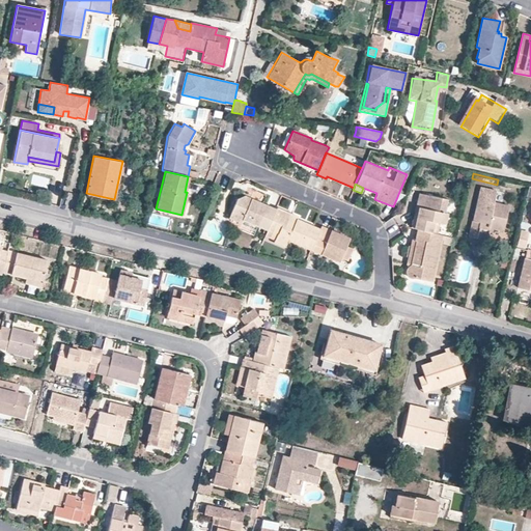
[(447,199),(424,194),(422,207),(418,206),(413,228),(417,228),(438,234),(440,223),(445,224),(448,213),(445,213),(447,199)]
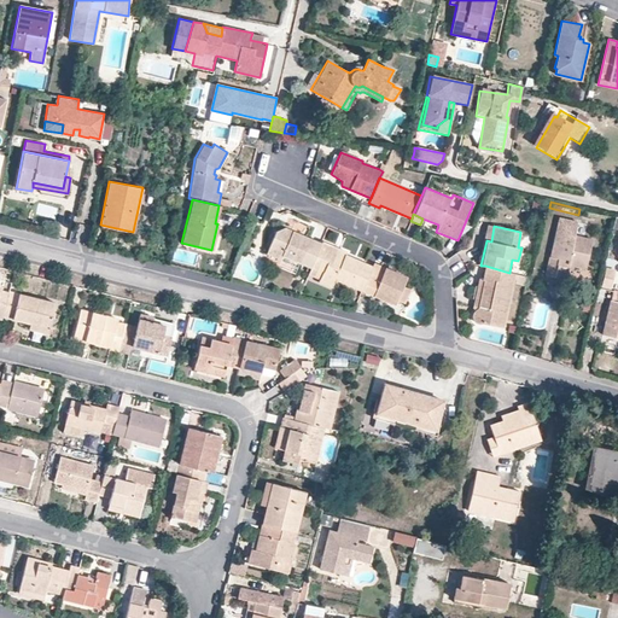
[(310,268),(320,243),(285,228),(275,232),(266,254),(281,260),(283,256),(310,268)]
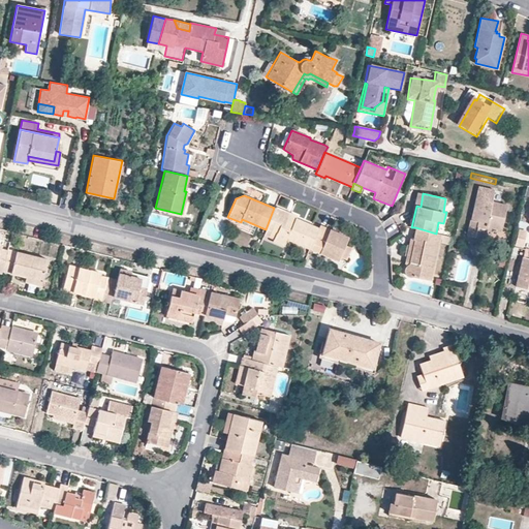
[(501,230),(507,205),(492,201),(490,209),(473,206),(466,236),(474,237),(476,227),(485,229),(491,229),(492,228),(501,230)]
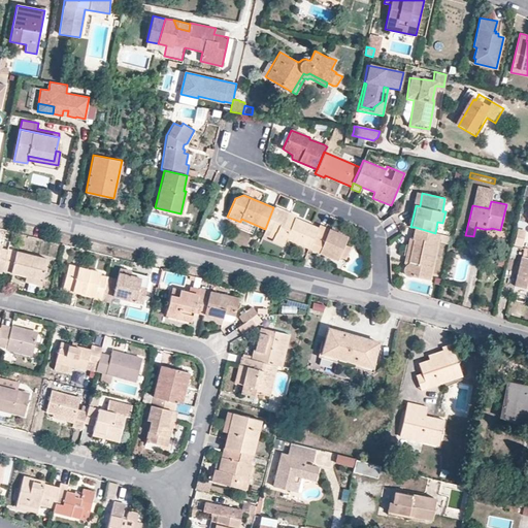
[(295,215),(274,206),(273,207),(265,229),(263,235),(273,238),(271,240),(283,245),(286,239),(308,249),(318,227),(294,217),(295,215)]
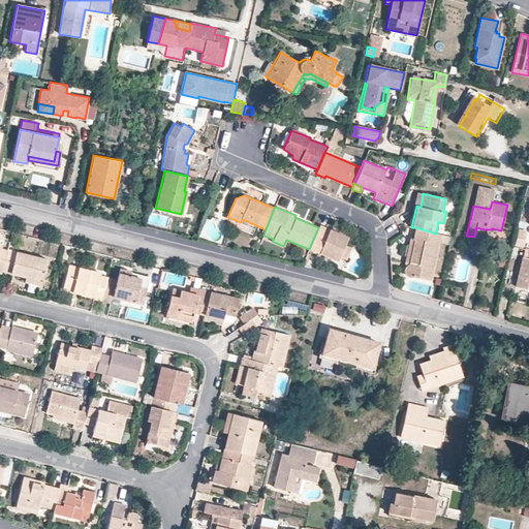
[(347,238),(319,225),(318,227),(309,249),(337,260),(339,256),(344,245),(347,238)]
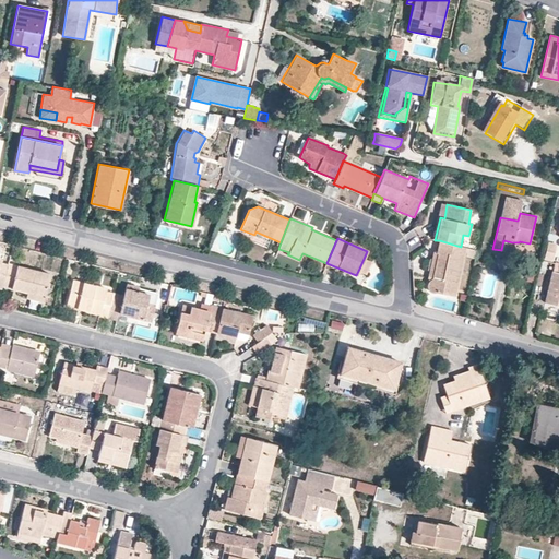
[(466,248),(461,247),(439,240),(436,251),(438,251),(432,276),(433,278),(429,281),(429,282),(428,284),(427,285),(427,287),(427,288),(428,290),(429,292),(431,293),(435,293),(438,292),(455,296),(466,248)]
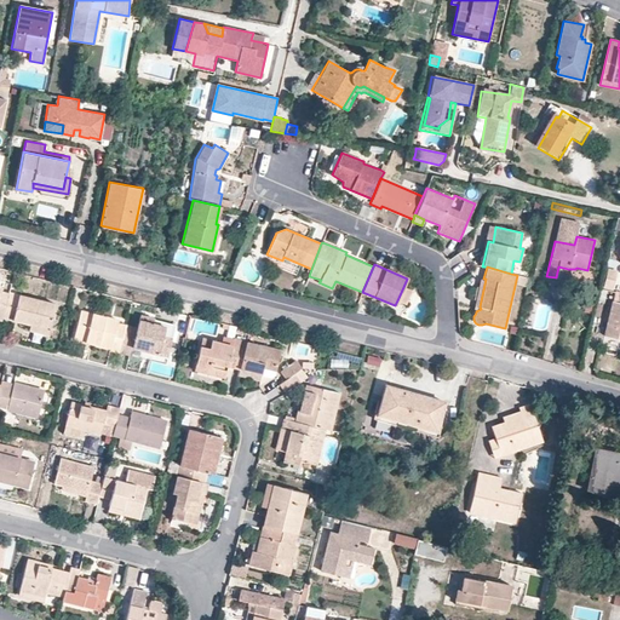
[(604,290),(614,292),(618,270),(608,269),(604,290)]
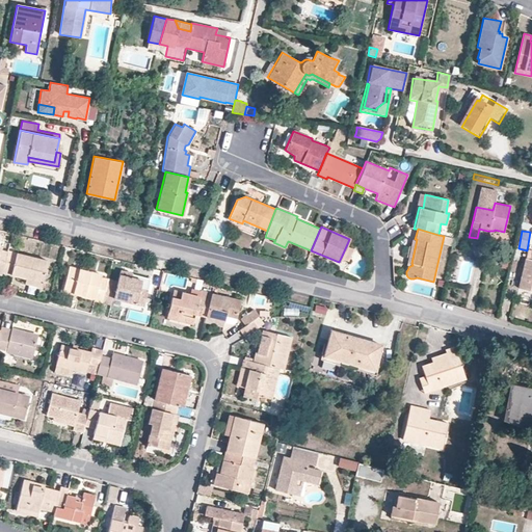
[(406,264),(408,267),(413,265),(411,263),(417,239),(415,239),(413,239),(406,264)]
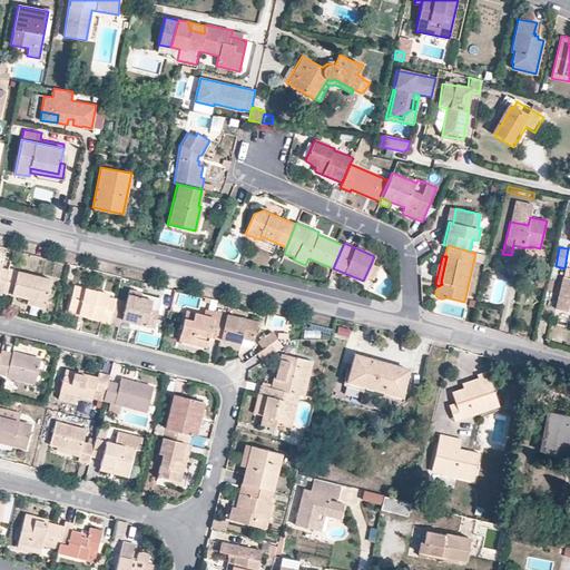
[(379,267),(371,264),(365,276),(373,279),(379,267)]
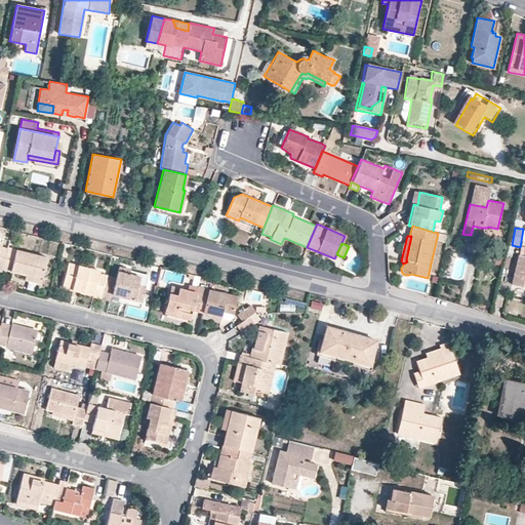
[(524,286),(524,246),(521,246),(512,283),(524,286)]
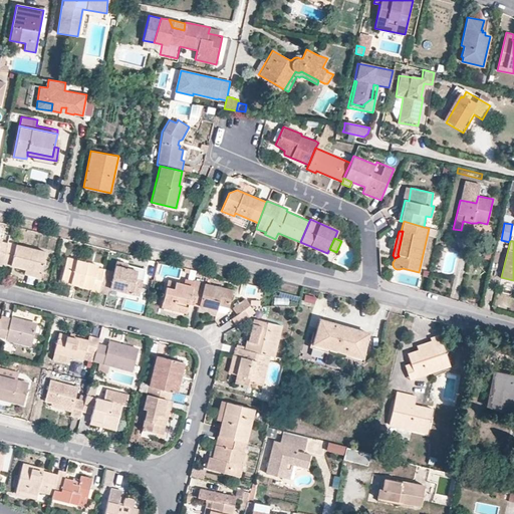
[(7,242),(2,263),(25,269),(40,273),(45,251),(7,242)]
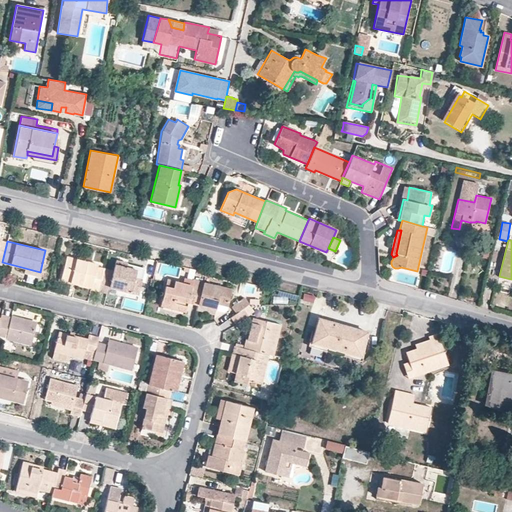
[(98,291),(104,267),(96,266),(96,264),(66,256),(59,280),(90,288),(90,290),(98,291)]
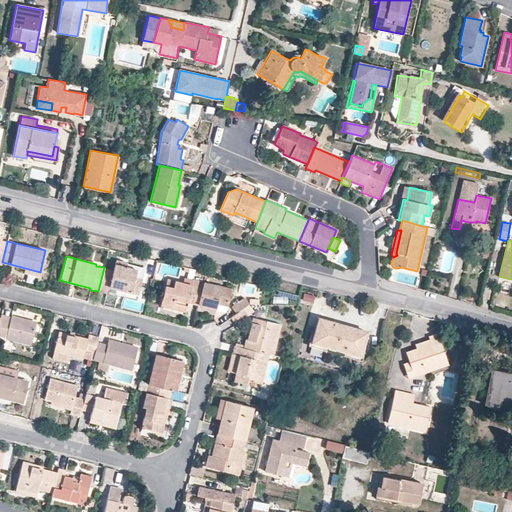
[(104,267),(98,291),(107,293),(109,288),(138,295),(142,279),(140,278),(140,275),(135,273),(136,269),(115,264),(114,270),(104,267)]
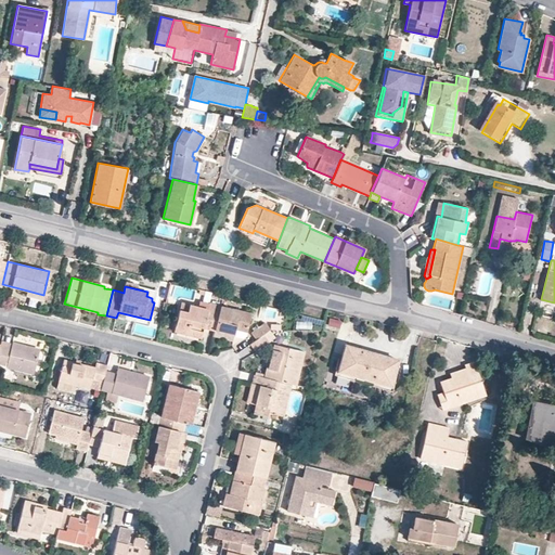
[(43,295),(27,291),(25,295),(42,299),(43,295)]
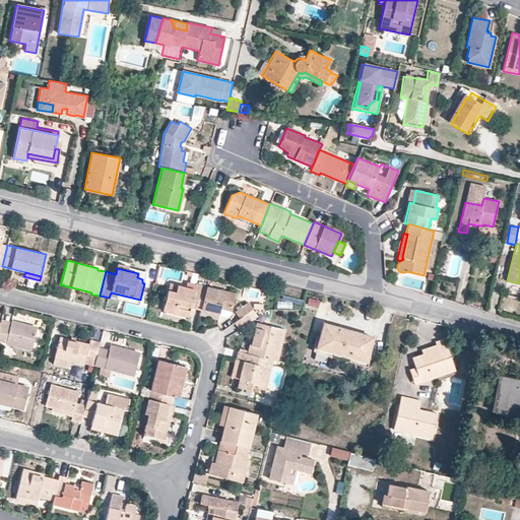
[(200,309),(206,286),(196,283),(194,289),(177,285),(175,291),(168,289),(161,310),(188,316),(191,307),(200,309)]
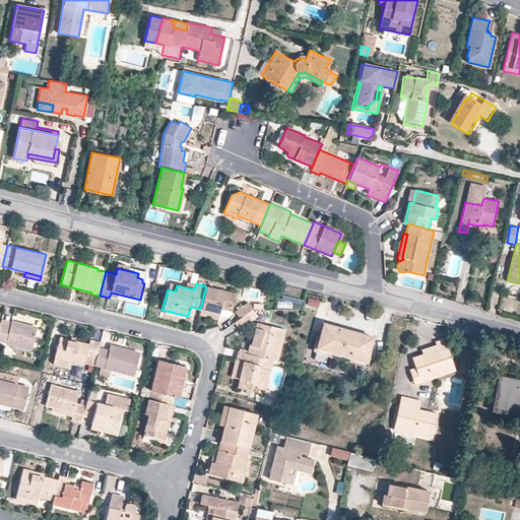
[(175,291),(177,285),(169,283),(168,289),(175,291)]
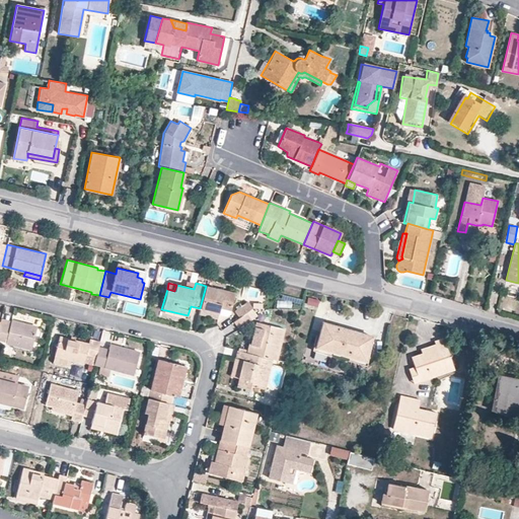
[(206,286),(200,308),(218,313),(219,308),(230,310),(234,293),(206,286)]
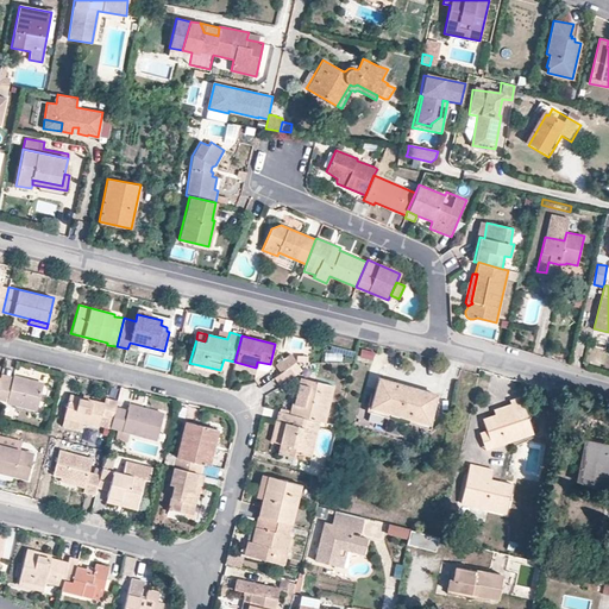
[(362,349),(359,358),(374,362),(375,352),(362,349)]
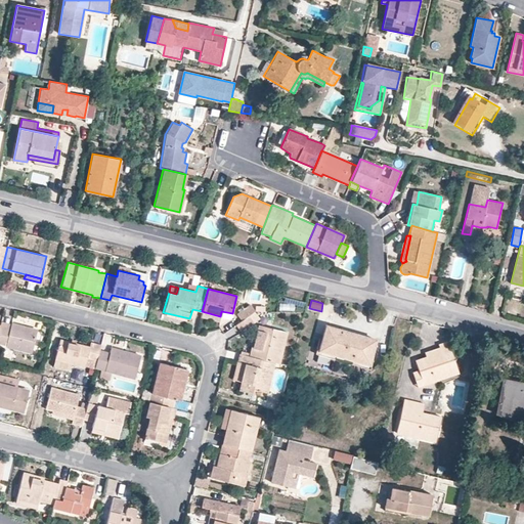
[(241,320),(249,315),(255,311),(250,304),(236,314),(241,320)]
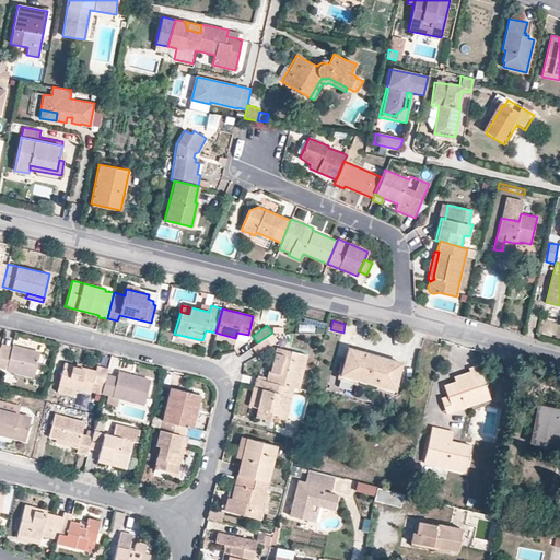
[(235,338),(216,333),(214,339),(234,345),(235,338)]
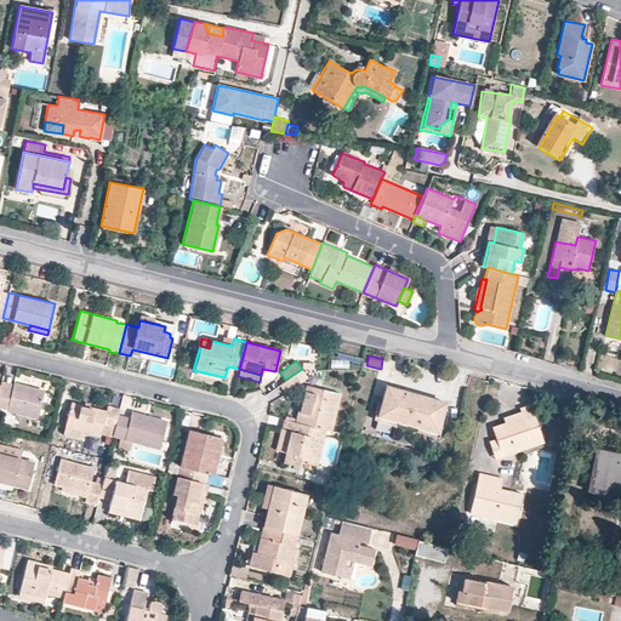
[(295,374),(285,380),(278,386),(285,394),(301,382),(295,374)]
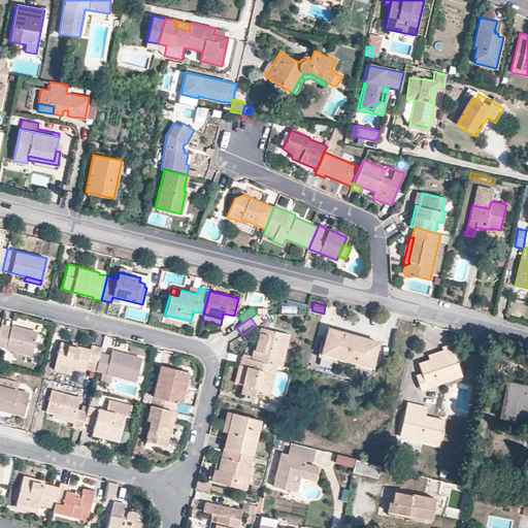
[(11,326),(11,327),(10,329),(0,327),(0,345),(5,348),(5,349),(32,355),(37,332),(11,326)]
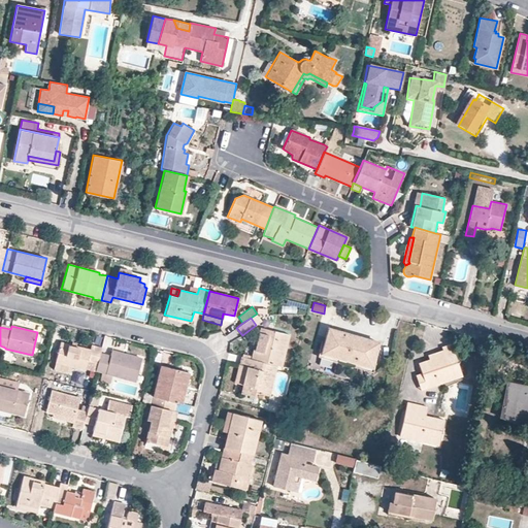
[(250,359),(276,365),(282,366),(289,335),(260,328),(257,340),(265,341),(262,352),(253,350),(250,359)]
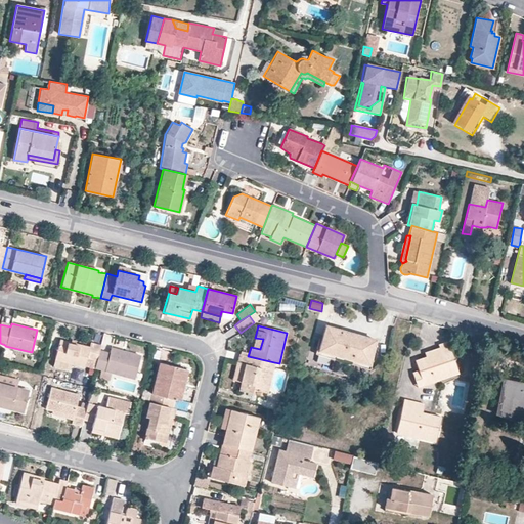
[(324,326),(318,350),(367,363),(375,340),(324,326)]
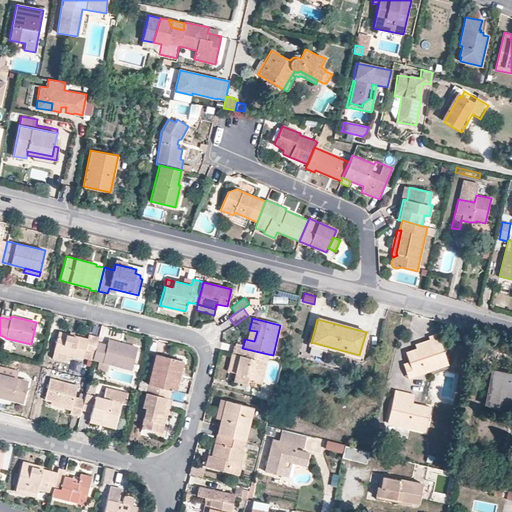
[(257,331),(247,329),(245,339),(254,341),(257,331)]
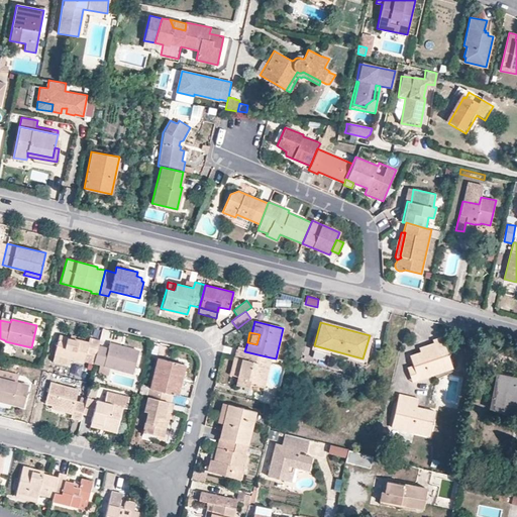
[(95,356),(98,345),(99,340),(90,337),(88,341),(59,334),(54,354),(70,358),(83,363),(85,354),(95,356)]
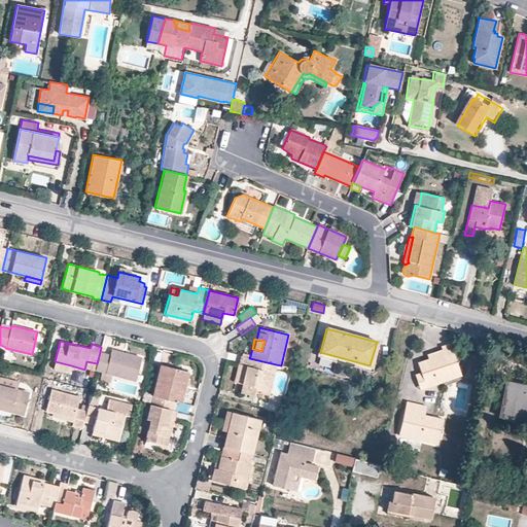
[(444,353),(428,358),(416,363),(420,373),(425,388),(461,376),(450,343),(441,347),(442,349),(444,353)]
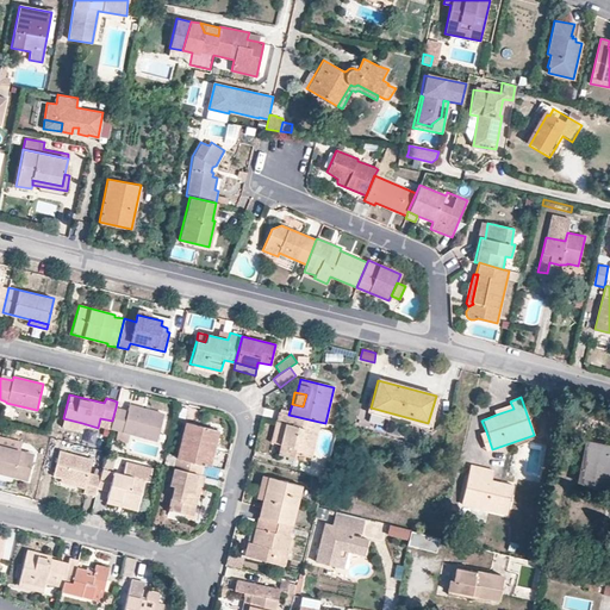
[(495,410),(496,415),(514,409),(511,404),(495,410)]
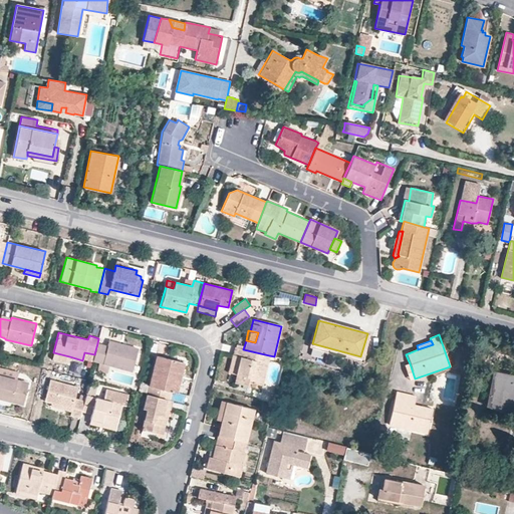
[(97,343),(94,354),(92,360),(98,362),(108,365),(132,371),(138,347),(109,341),(107,346),(97,343)]
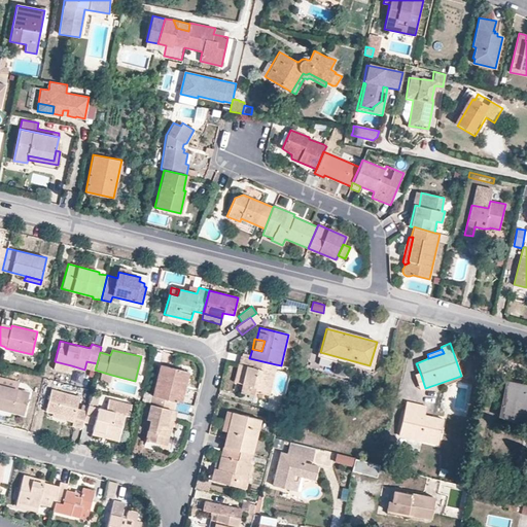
[(249,358),(240,355),(233,381),(241,384),(239,392),(258,397),(259,393),(269,395),(276,364),(249,358)]
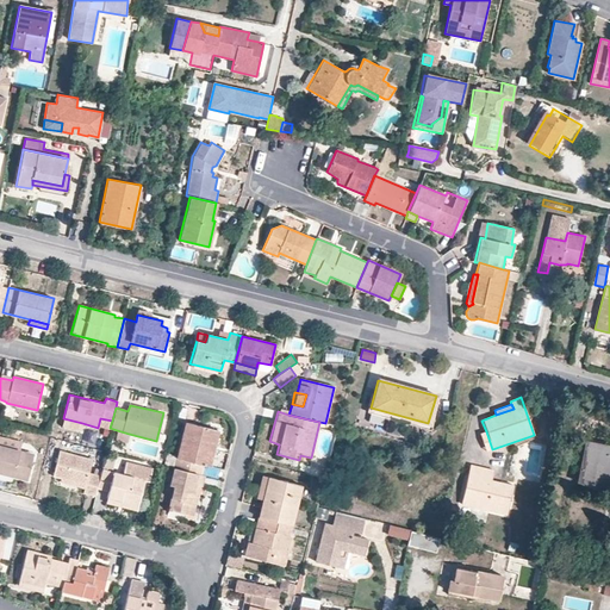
[(80,430),(82,423),(63,418),(61,425),(80,430)]
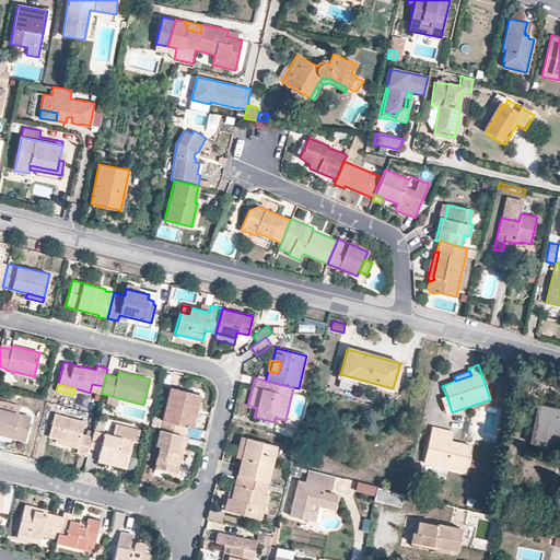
[(159,430),(184,435),(186,427),(194,429),(200,396),(170,388),(159,430)]
